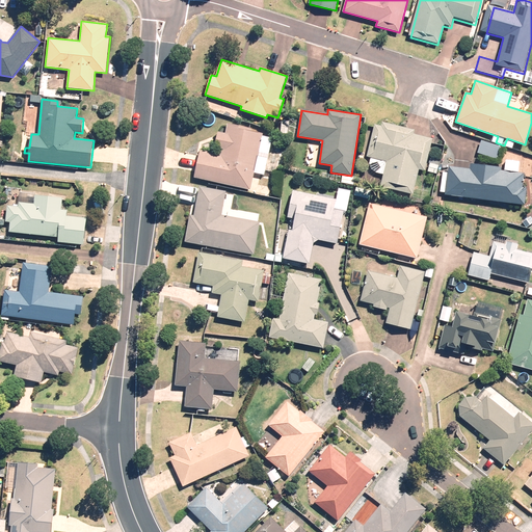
[(383,175),(380,186),(413,194),(419,169),(425,170),(432,138),(414,134),(415,130),(382,122),(381,126),(375,125),(367,157),(371,158),(370,164),(372,169),(376,173),(383,175)]
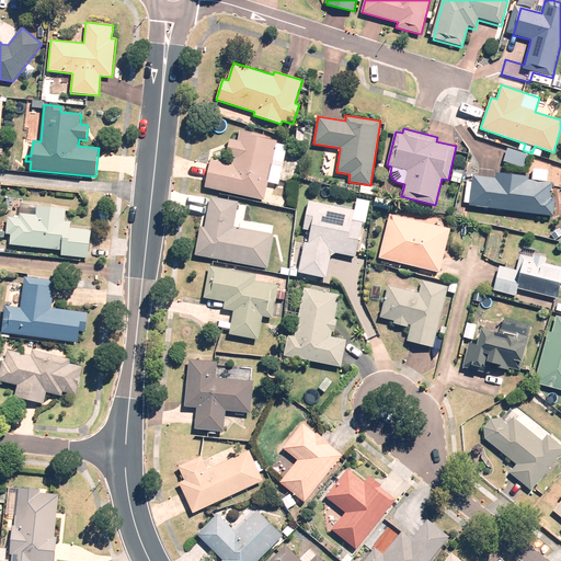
[(210,159),(205,187),(264,201),(268,183),(278,185),(282,171),(293,173),(296,162),(284,160),(287,146),(277,144),(278,141),(265,138),(265,136),(240,130),(238,140),(230,139),(226,156),(233,157),(232,163),(210,159)]
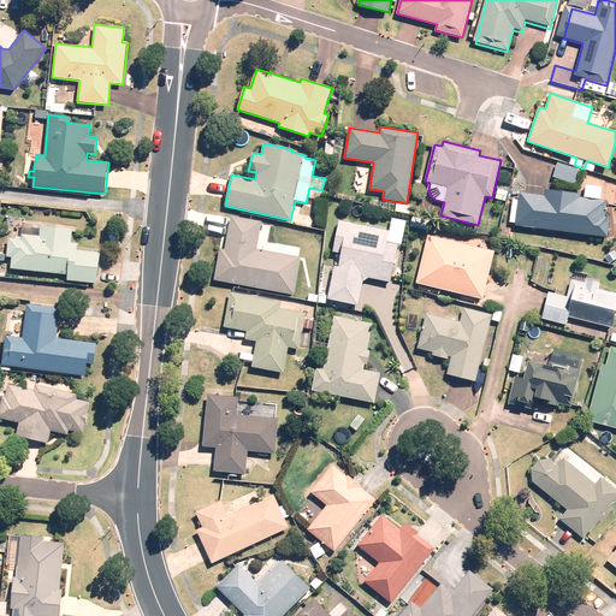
[(580,170),(557,163),(552,177),(576,184),(580,170)]
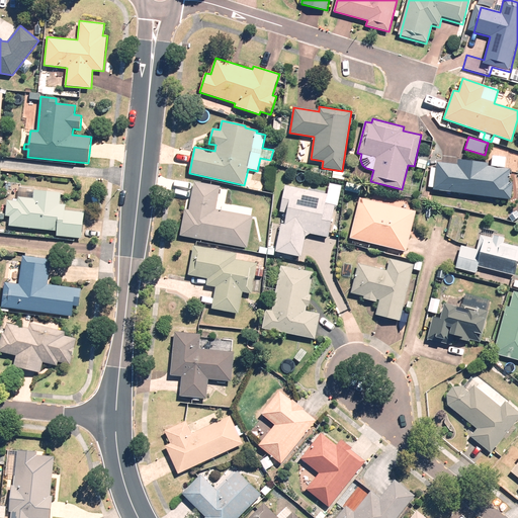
[(427,161),(419,159),(417,167),(425,169),(427,161)]
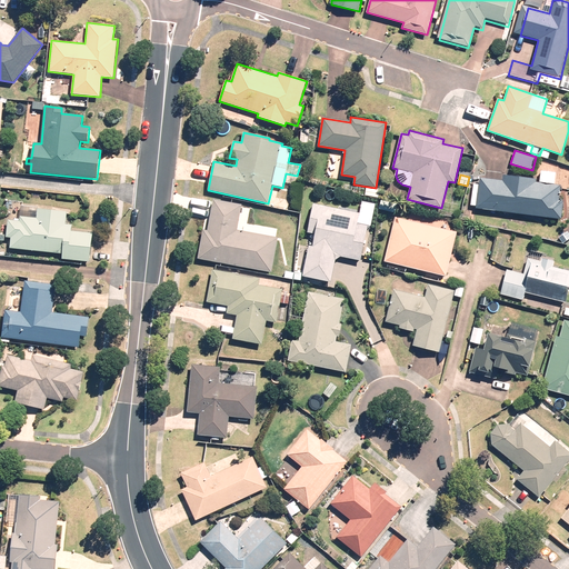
[(476,206),(476,208),(561,219),(563,201),(559,201),(561,186),(536,182),(536,179),(503,176),(502,180),(480,178),(479,185),(473,185),(471,206),(476,206)]
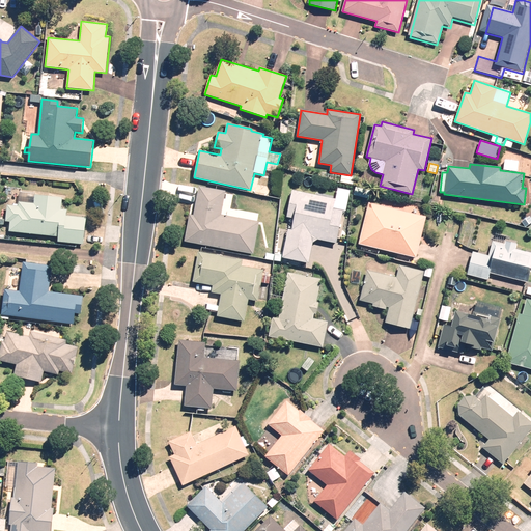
[(342,175),(341,183),(353,185),(354,177),(342,175)]
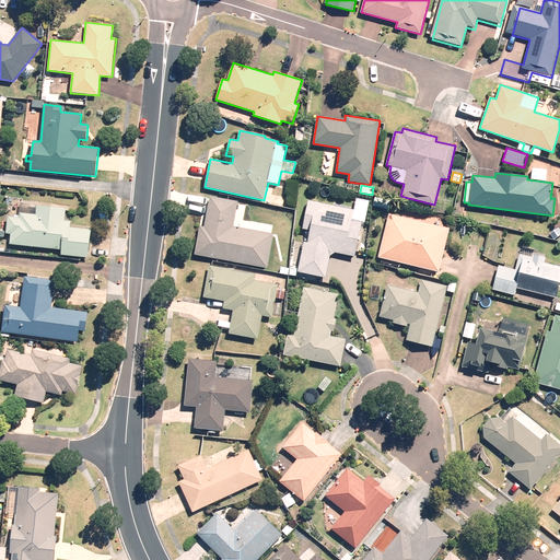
[(195,255),(267,269),(275,234),(233,226),(238,201),(210,196),(205,226),(200,226),(195,255)]
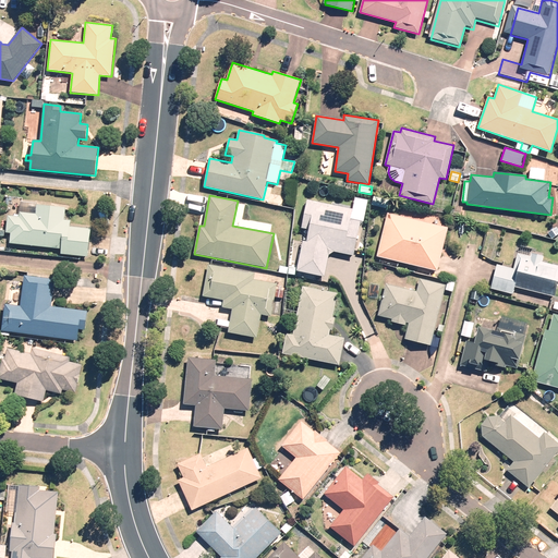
[(374,197),(372,205),(384,208),(386,199),(374,197)]
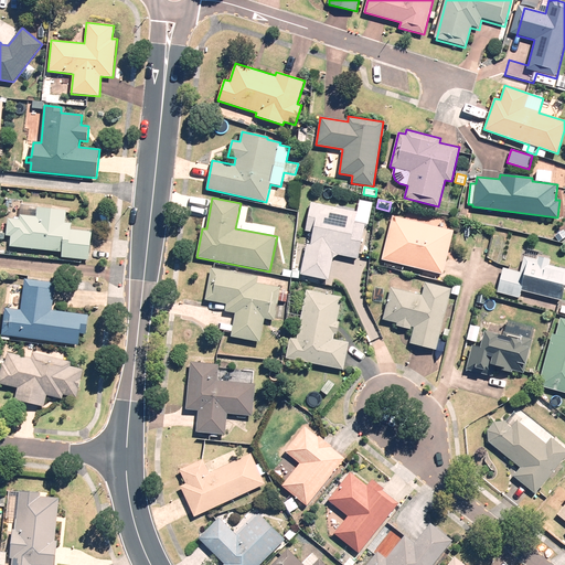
[(358,212),(311,202),(305,231),(313,233),(310,245),(307,244),(300,275),(329,280),(333,258),(339,255),(358,259),(365,224),(368,225),(370,216),(356,213),(358,212)]
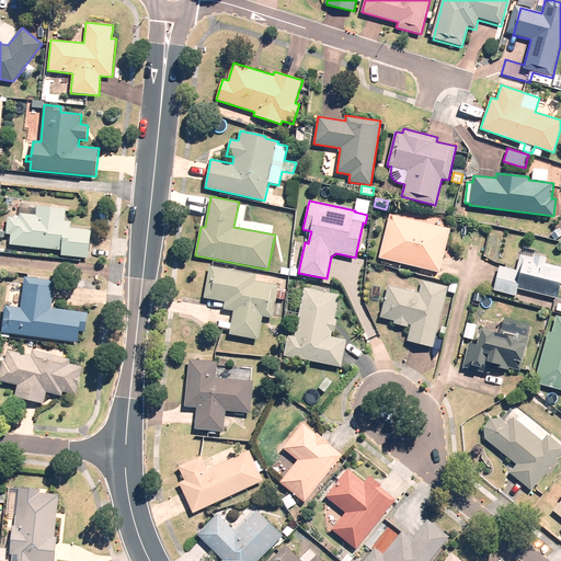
[(11,235),(10,244),(61,251),(61,255),(88,259),(91,230),(70,228),(71,221),(65,221),(66,209),(37,206),(37,204),(21,203),(19,218),(8,217),(7,235),(11,235)]
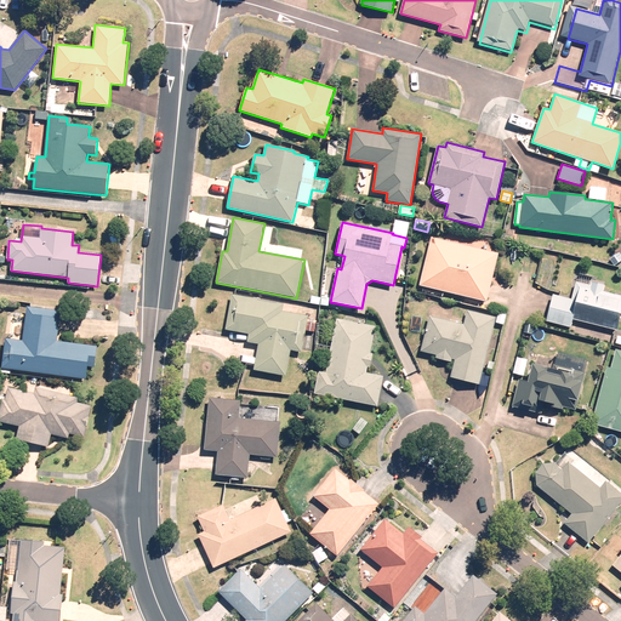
[(431,238),(420,286),(488,302),(499,254),(431,238)]
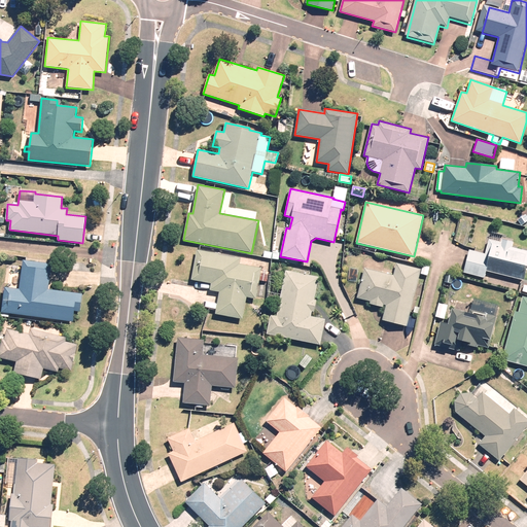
[(486,271),(524,281),(526,269),(526,250),(513,247),(514,242),(502,239),(501,242),(489,240),(486,254),(469,250),(463,273),(485,278),(486,271)]
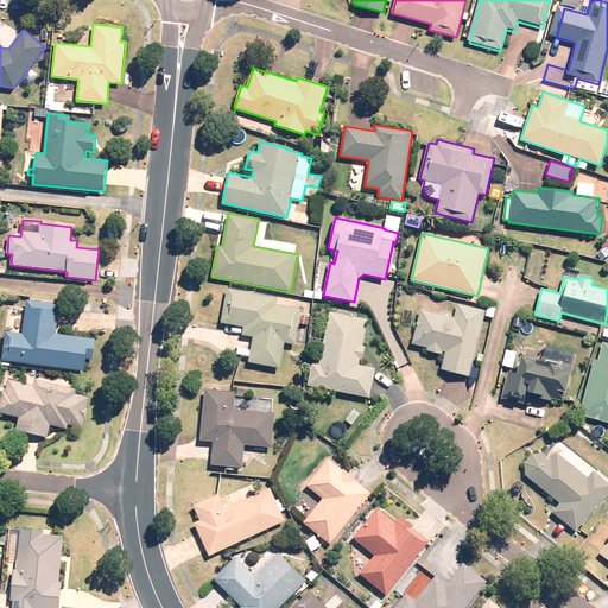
[(278,298),(227,289),(221,323),(244,327),(242,335),(253,337),(248,362),(280,368),(285,343),(296,346),(299,323),(308,324),(309,316),(302,315),(303,304),(278,299),(278,298)]
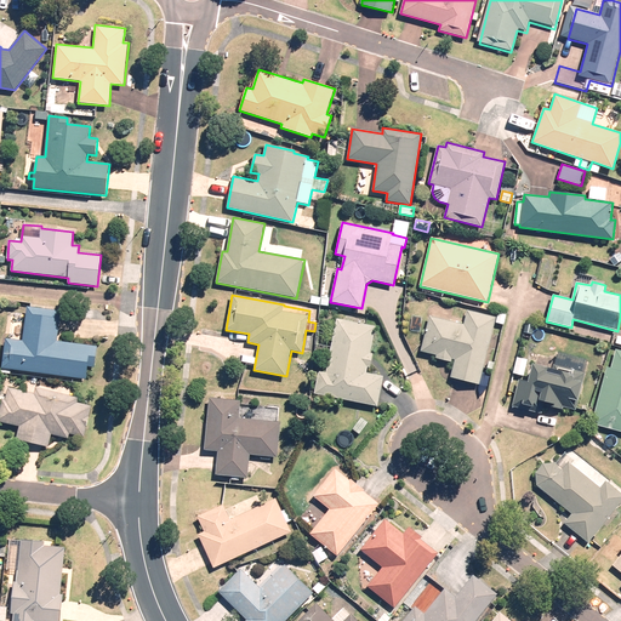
[(5,339),(1,369),(86,380),(87,366),(95,368),(97,346),(57,341),(62,311),(27,307),(23,341),(5,339)]
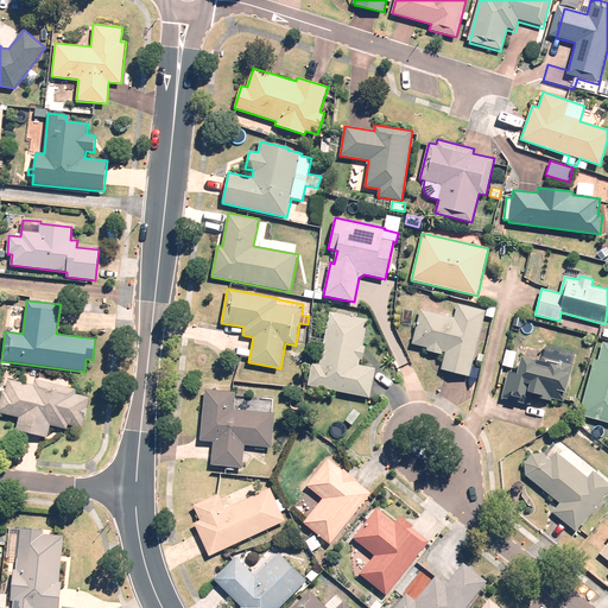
[(470,377),(486,311),(457,304),(455,318),(420,310),(412,344),(428,348),(426,350),(442,354),(443,352),(445,352),(442,369),(470,377)]
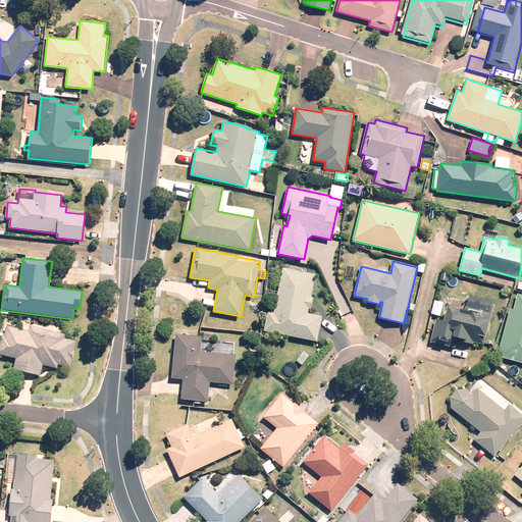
[(417,271),(424,273),(426,264),(419,263),(417,271)]
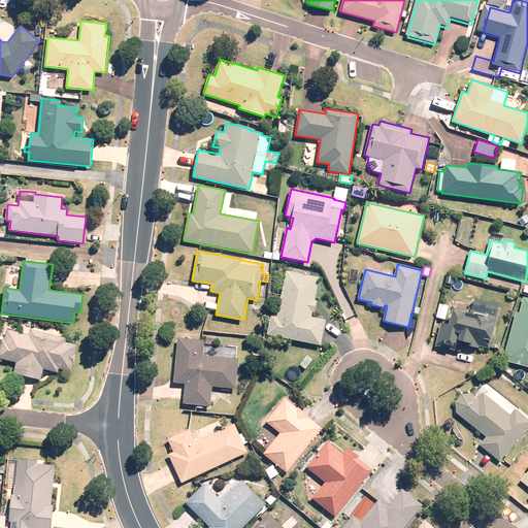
[(271,317),(267,335),(321,345),(326,320),(311,317),(312,312),(315,312),(318,301),(315,300),(320,277),(287,271),(277,318),(271,317)]
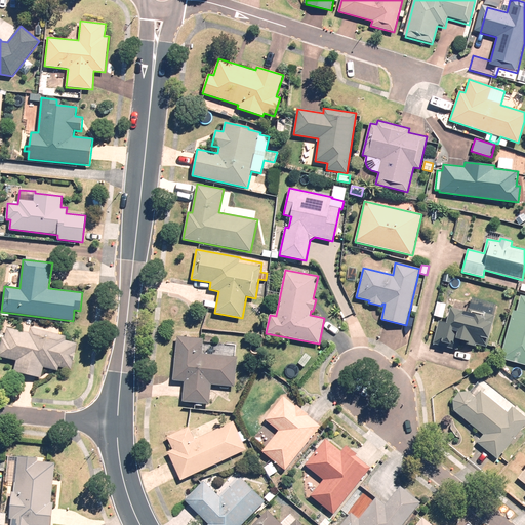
[(451,276),(444,274),(443,281),(450,283),(451,276)]
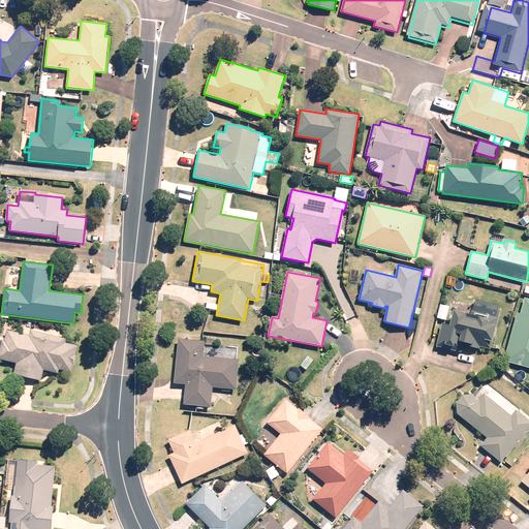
[(517,313),(504,362),(528,368),(528,299),(525,298),(521,314),(517,313)]
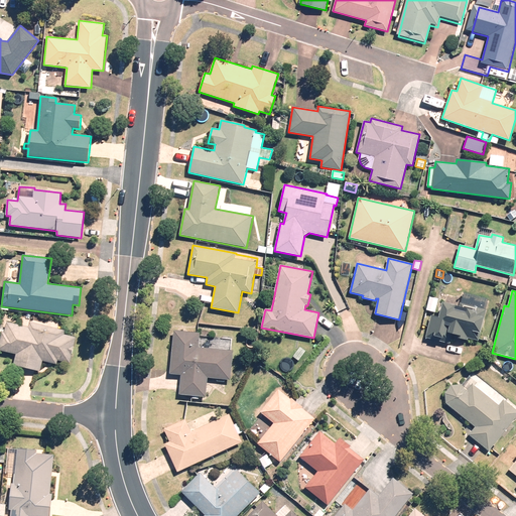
[(439,317),(431,315),(426,338),(449,344),(452,337),(468,341),(471,331),(481,334),(489,299),(464,292),(461,302),(460,302),(459,306),(443,302),(439,317)]
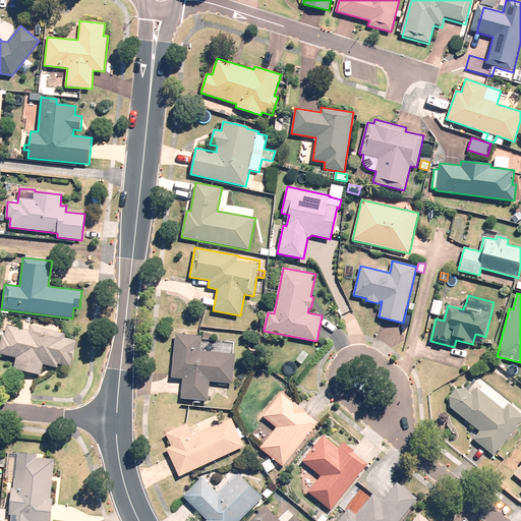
[(443,301),(433,299),(430,313),(440,315),(443,301)]
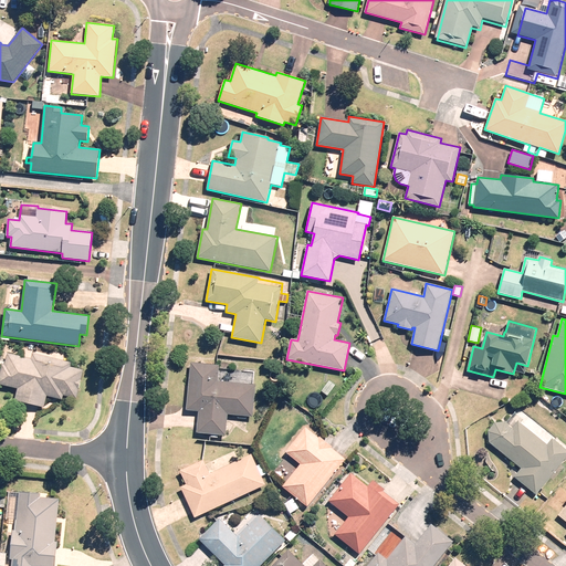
[(2,364),(0,370),(0,384),(18,388),(14,400),(44,407),(46,396),(62,399),(63,396),(76,399),(83,370),(70,367),(71,363),(32,353),(31,359),(8,353),(4,365),(2,364)]
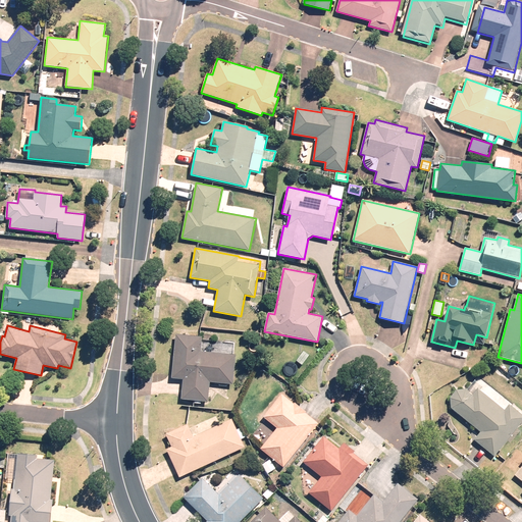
[(202,336),(176,334),(171,378),(184,379),(181,400),(208,402),(210,382),(233,384),(236,355),(201,352),(202,336)]
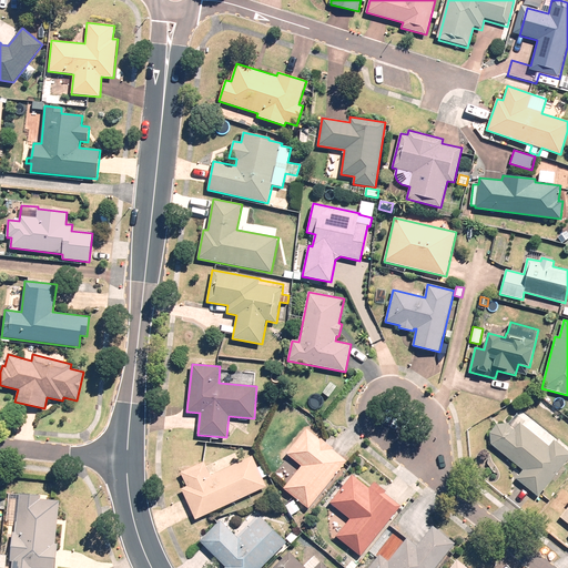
[(328,397),(336,386),(331,382),(323,393),(328,397)]
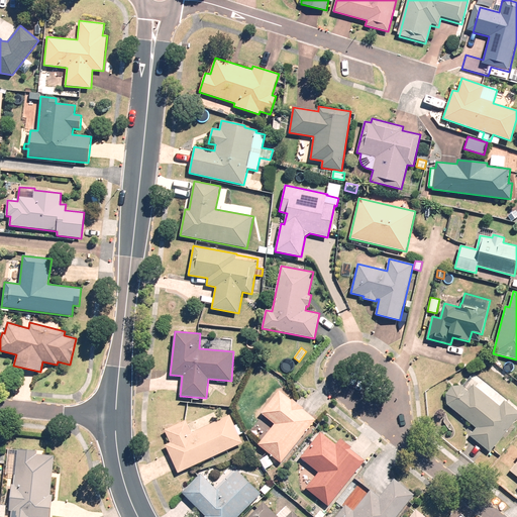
[(490,452),(516,418),(516,410),(504,400),(500,406),(474,385),(470,391),(462,386),(452,387),(446,394),(447,404),(477,428),(470,436),(490,452)]
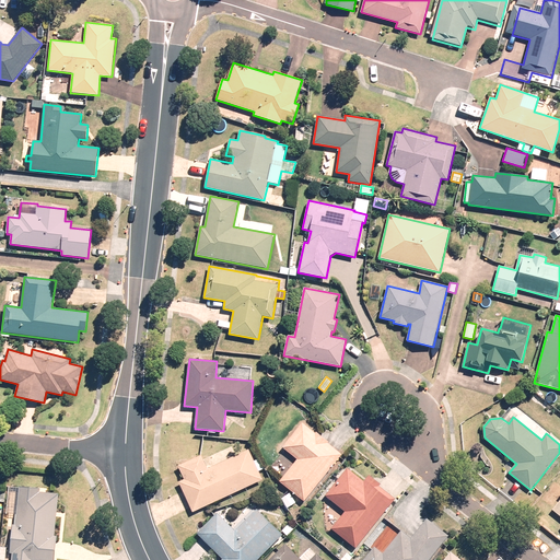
[(304,502),(342,455),(327,443),(328,442),(316,432),(315,433),(302,423),(282,447),(296,459),(279,481),(304,502)]
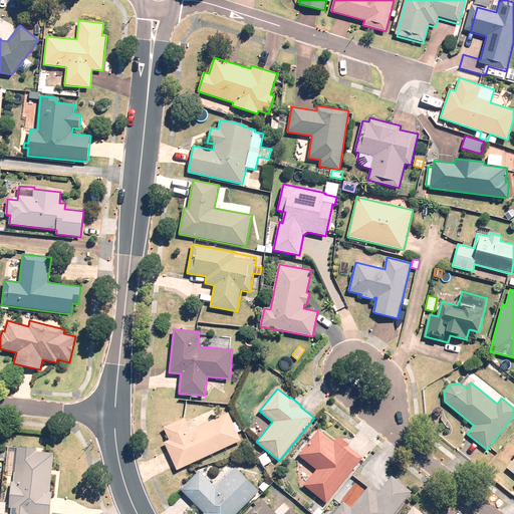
[(177,470),(241,441),(228,413),(191,431),(185,418),(164,428),(170,440),(164,443),(177,470)]
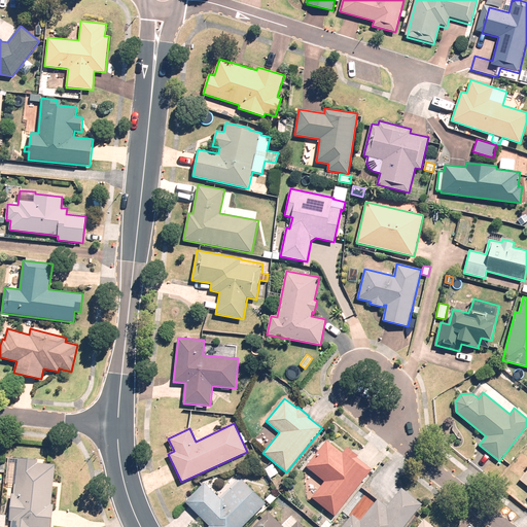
[(335,516),(372,469),(357,458),(358,456),(347,447),(343,453),(326,441),(306,466),(325,482),(312,498),(335,516)]
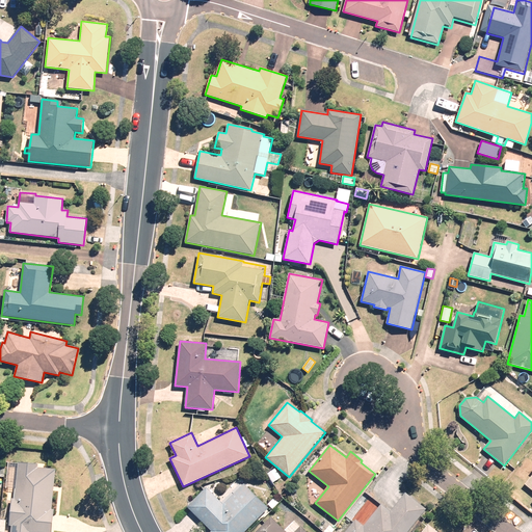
[(38,464),(8,461),(5,488),(12,488),(8,526),(11,526),(10,531),(51,531),(54,509),(52,509),(56,470),(37,468),(38,464)]
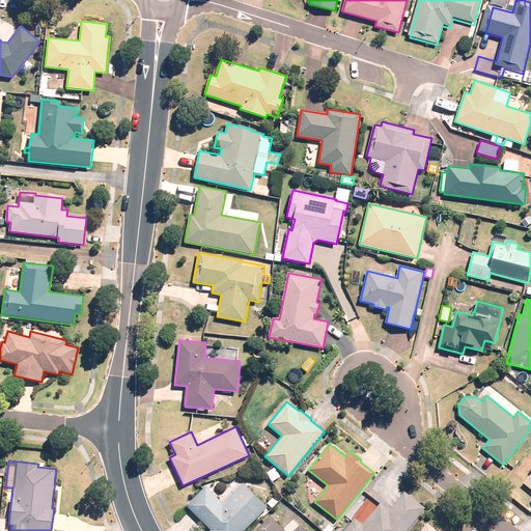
[(218,498),(206,486),(187,506),(211,530),(210,530),(244,530),(268,507),(244,482),(241,485),(235,480),(218,498)]
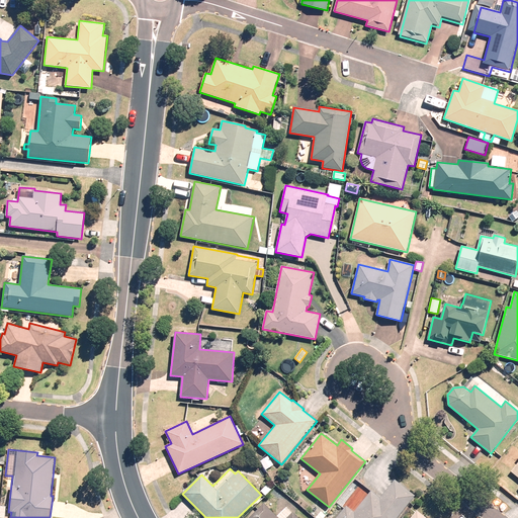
[(346,506),(336,517),(397,517),(414,497),(396,482),(380,500),(370,492),(354,512),(346,506)]
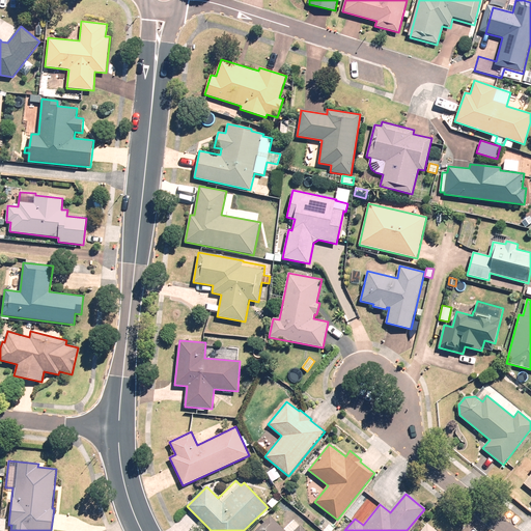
[(283,530),(271,516),(255,530),(306,530),(300,525),(299,526),(294,520),(283,530)]
